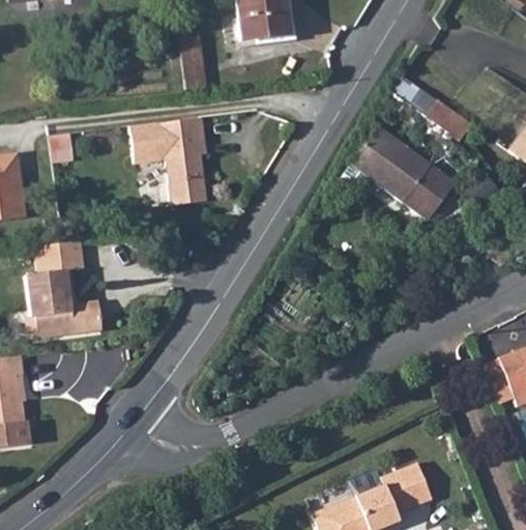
[(236,0),(241,39),(290,34),(285,0),(236,0)]
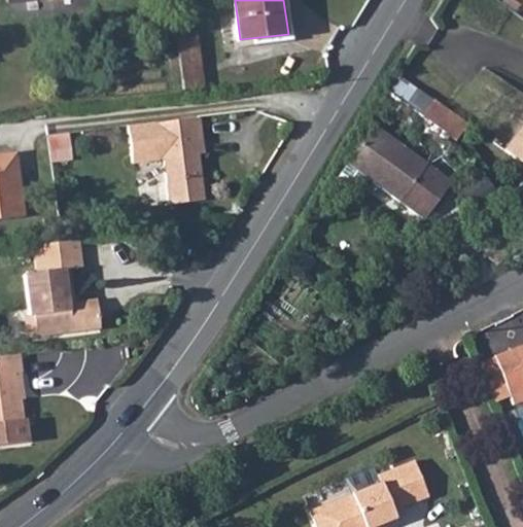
[(185,89),(205,86),(198,35),(178,38),(185,89)]
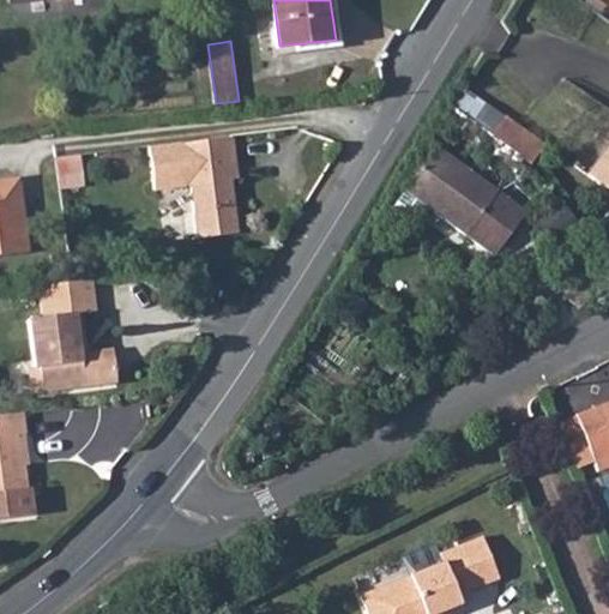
[(511,120),(496,138),(534,166),(548,146),(511,120)]
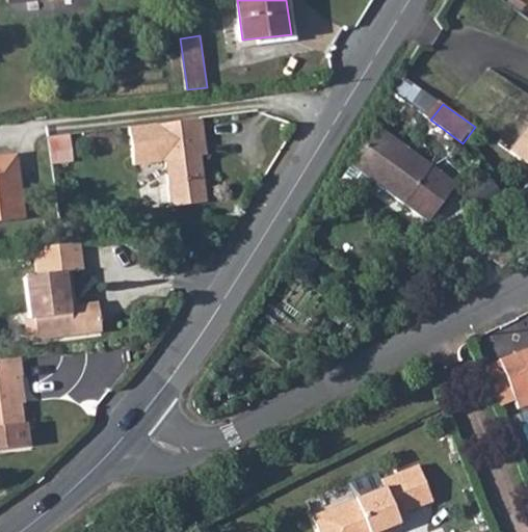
[(368,118),(344,157),(345,157),(428,220),(456,185),(368,118)]
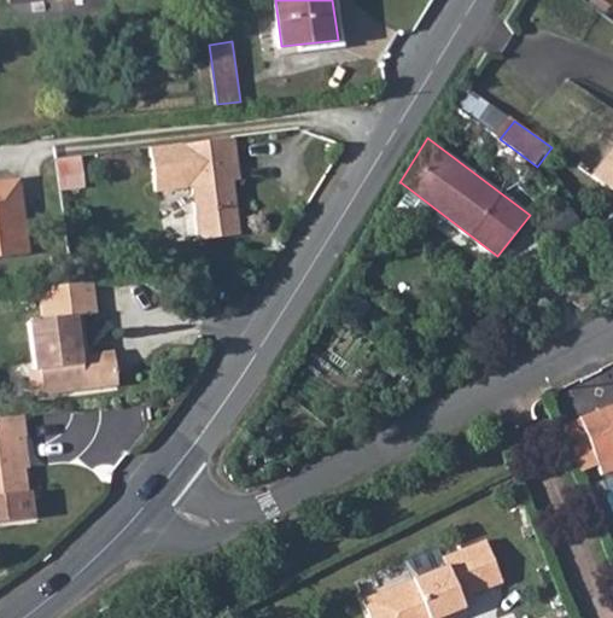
[(149,149),(153,191),(192,186),(198,238),(237,234),(231,181),(217,182),(216,174),(235,172),(233,139),(211,141),(149,149)]
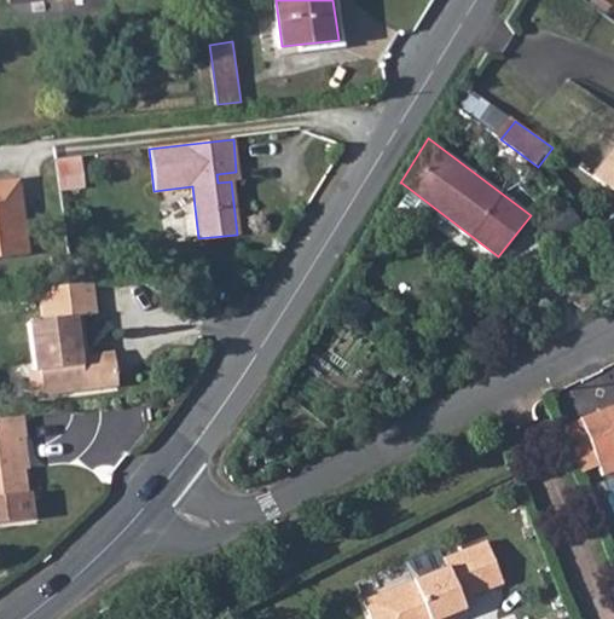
[(613,142),(594,173),(613,186),(613,142)]
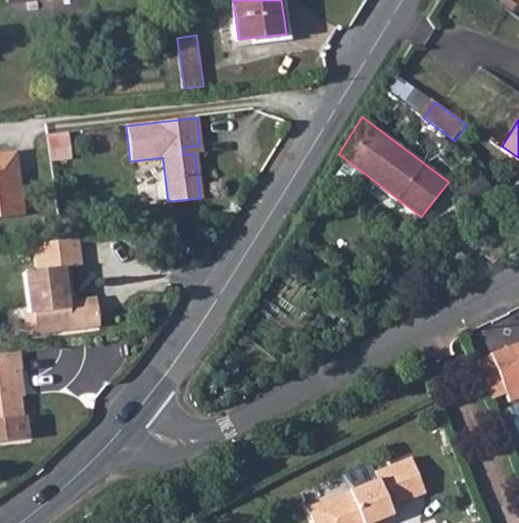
[(74,131),(55,134),(59,159),(78,156),(74,131)]
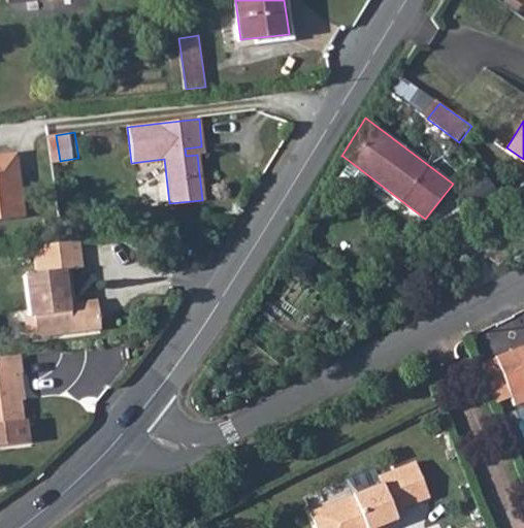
[(20,165),(18,152),(3,154),(5,167),(20,165)]
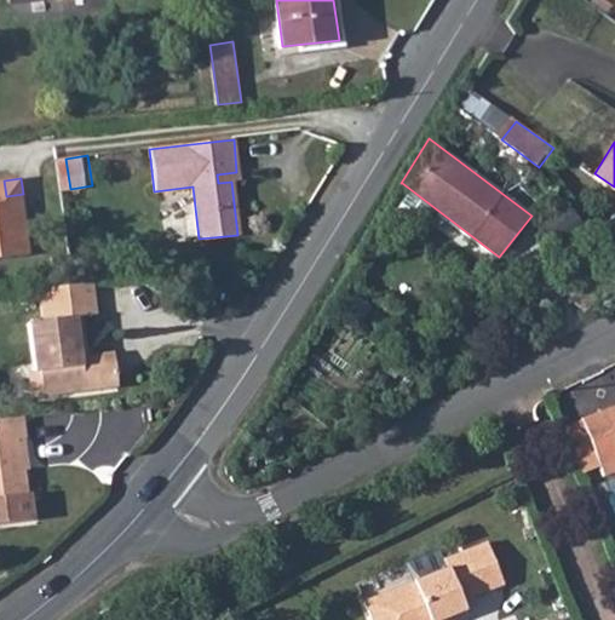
[(0,257),(32,253),(23,194),(6,196),(4,181),(0,181),(0,257)]
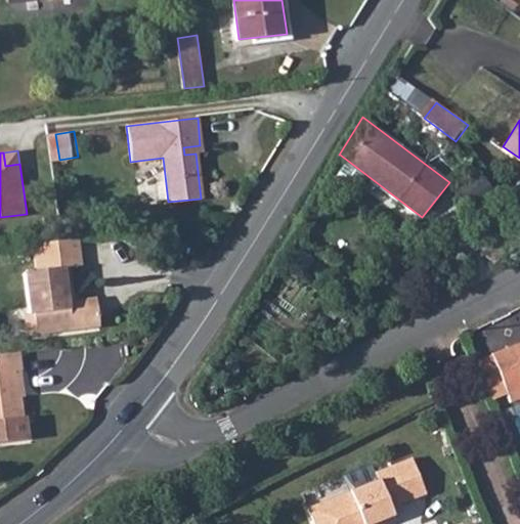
[(366,176),(348,162),(334,180),(349,191),(355,191),(366,176)]
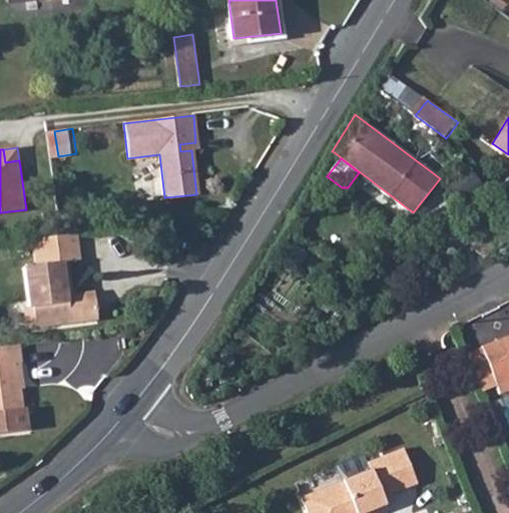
[(29,308),(34,308),(37,327),(100,318),(96,291),(80,293),(77,299),(69,300),(64,262),(81,260),(77,231),(38,236),(42,267),(37,267),(24,269),(29,308)]
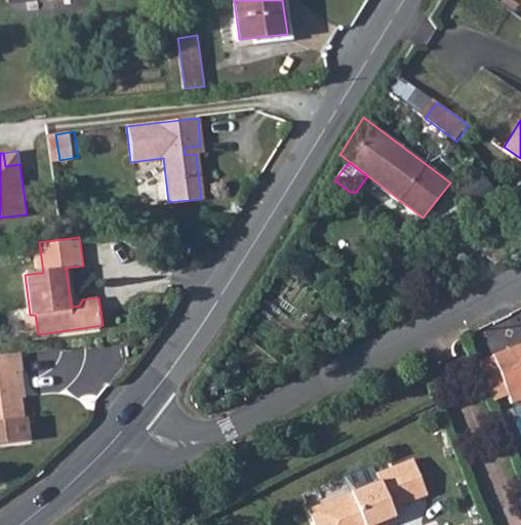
[(520,342),(503,350),(520,394),(520,342)]
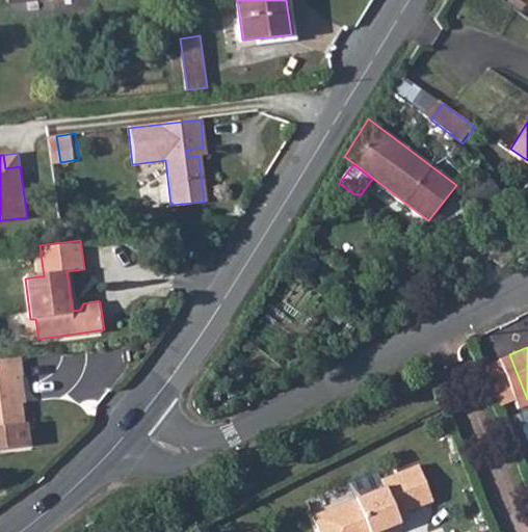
[(509,354),(500,358),(500,361),(515,398),(519,407),(527,405),(527,399),(509,354)]
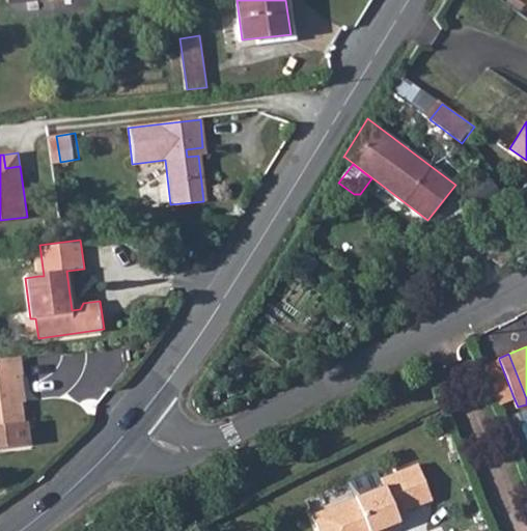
[(0,446),(30,443),(28,423),(25,423),(19,372),(23,372),(21,356),(0,359),(0,446)]
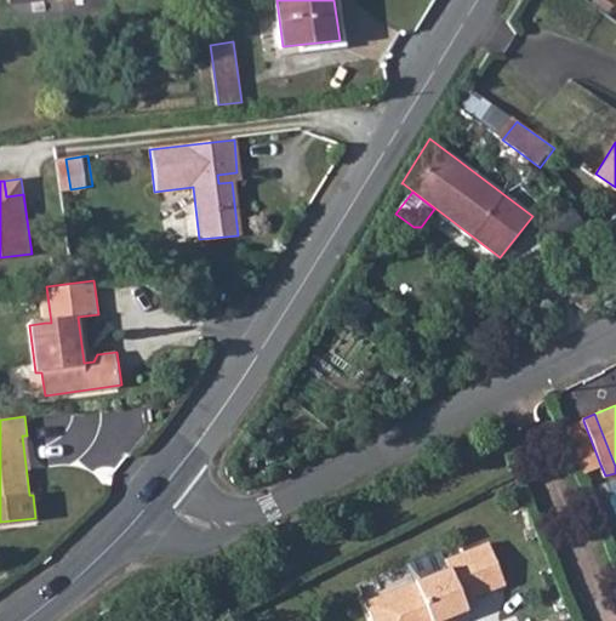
[(583,421),(566,428),(585,471),(600,465),(583,421)]
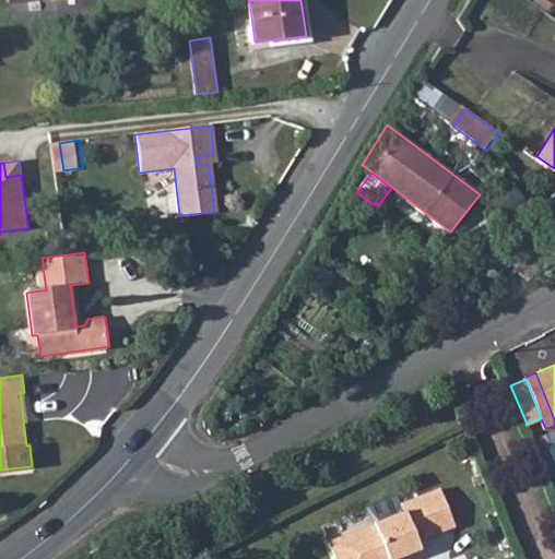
[(402,514),(329,543),(335,558),(413,558),(423,556),(417,543),(457,527),(440,490),(399,507),(402,514)]
